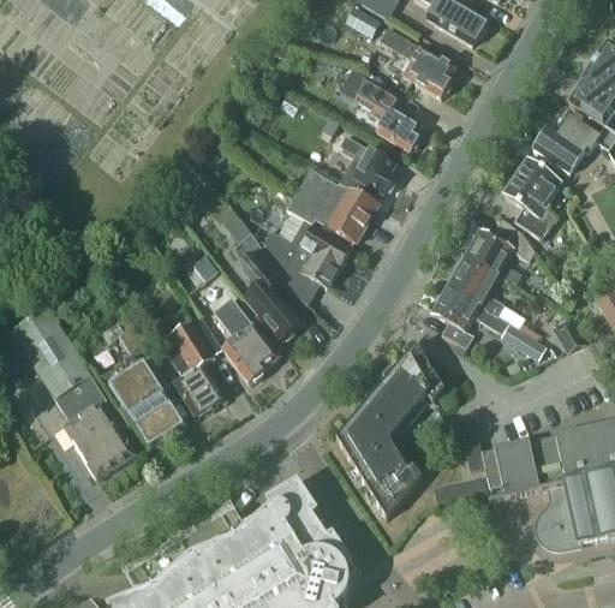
[(472,45),(487,18),(455,0),(418,0),(430,7),(425,17),(472,45)]
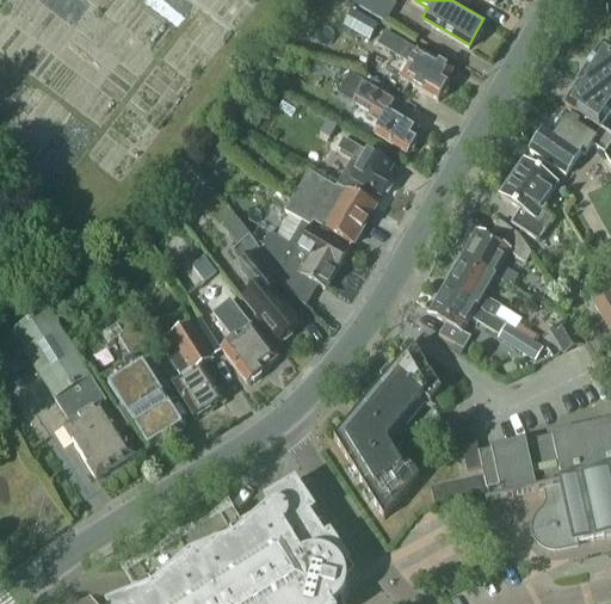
[(352,6),(344,20),(369,35),(377,22),(352,6)]
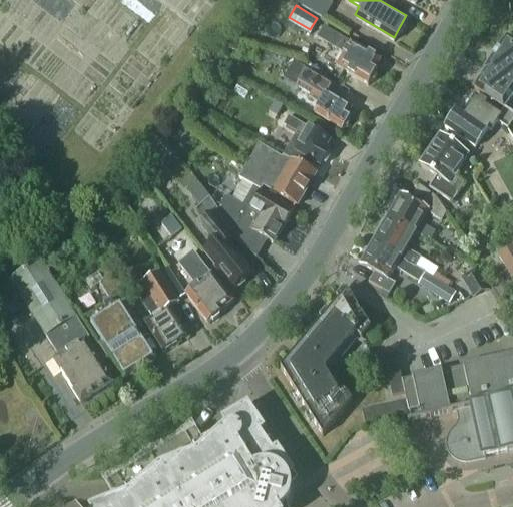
[(376,67),(378,64),(376,63),(380,56),(324,22),(317,33),(344,49),(336,62),(368,81),(369,78),(374,77),(377,71),(376,67)]
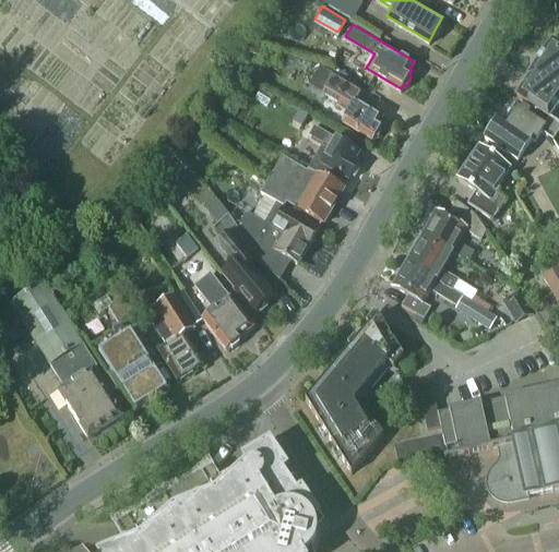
[(239,36),(237,46),(262,52),(264,43),(239,36)]
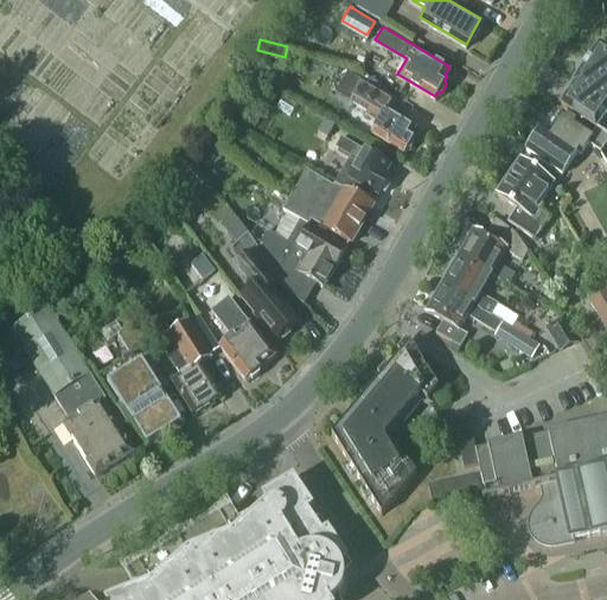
[(606,44),(598,39),(573,77),(574,78),(560,100),(564,102),(595,123),(606,106),(606,44)]
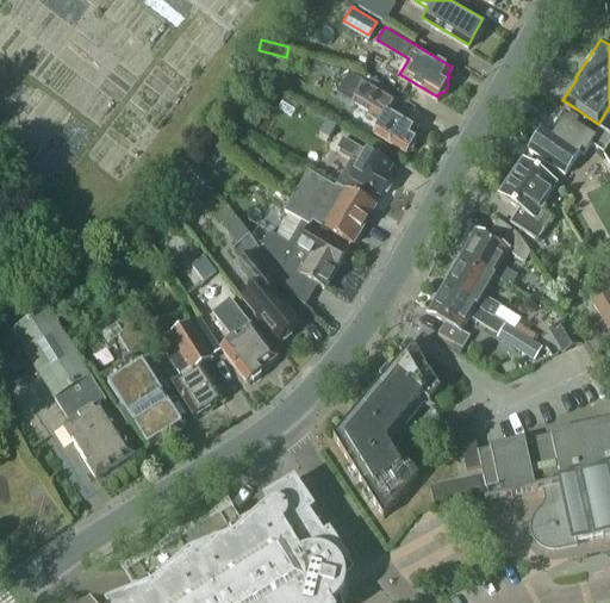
[(275,62),(267,57),(261,67),(269,72),(275,62)]
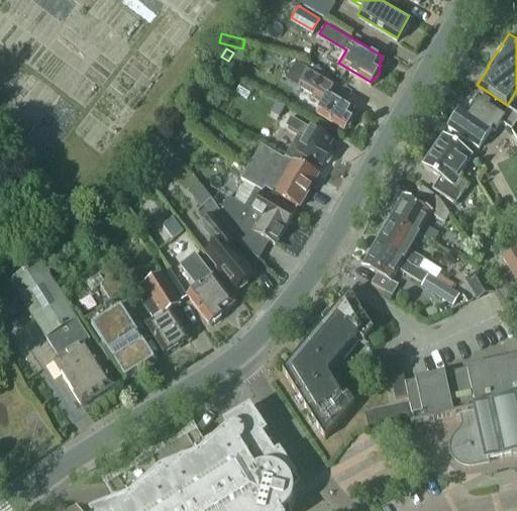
[(289,55),(266,48),(264,57),(287,63),(289,55)]
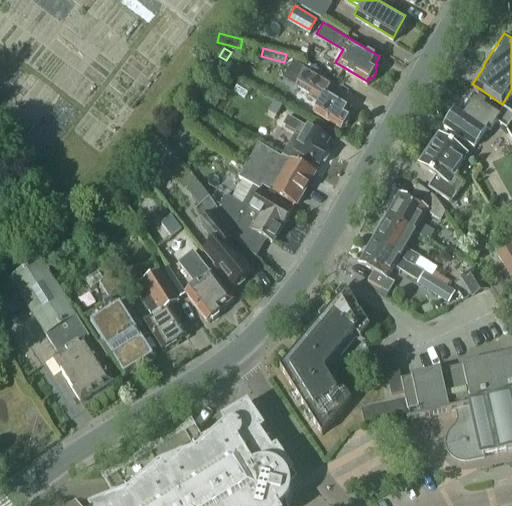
[(200,60),(212,67),(215,60),(204,54),(200,60)]
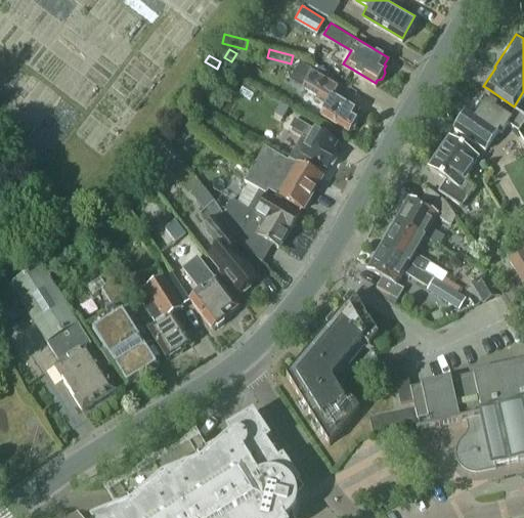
[(317,62),(314,67),(333,78),(336,73),(317,62)]
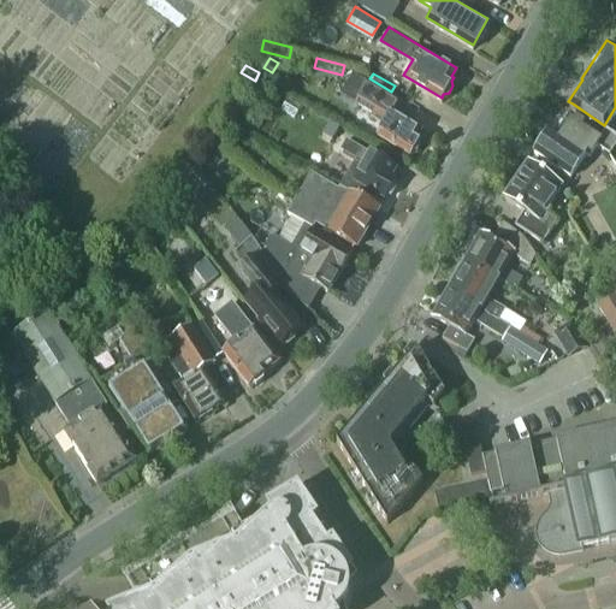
[(418,136),(420,134),(418,132),(422,124),(392,106),(398,96),(391,92),(369,78),(356,99),(372,108),(369,112),(383,120),(377,131),(409,151),(410,148),(416,147),(420,141),(418,136)]
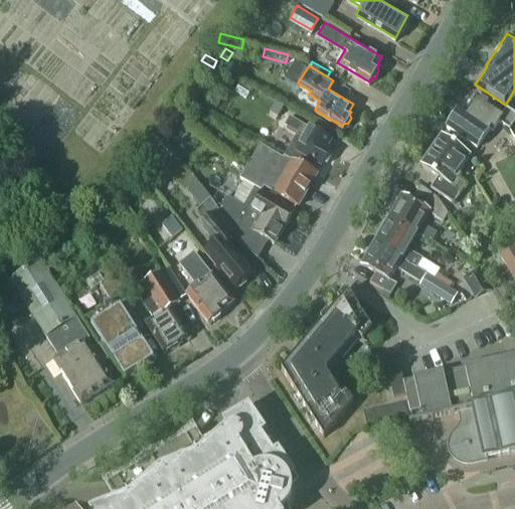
[(514,111),(505,105),(479,87),(465,108),(460,104),(446,124),(476,144),(489,125),(492,127),(498,118),(508,125),(514,115),(514,111)]
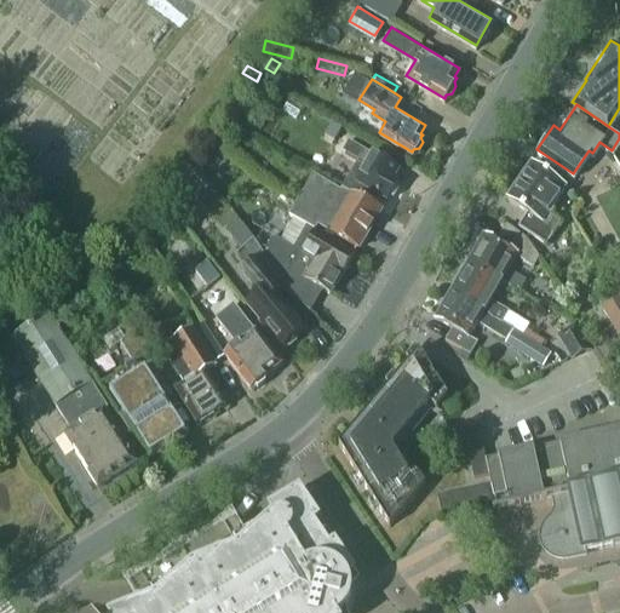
[(342,124),(332,118),(323,131),(333,137),(342,124)]
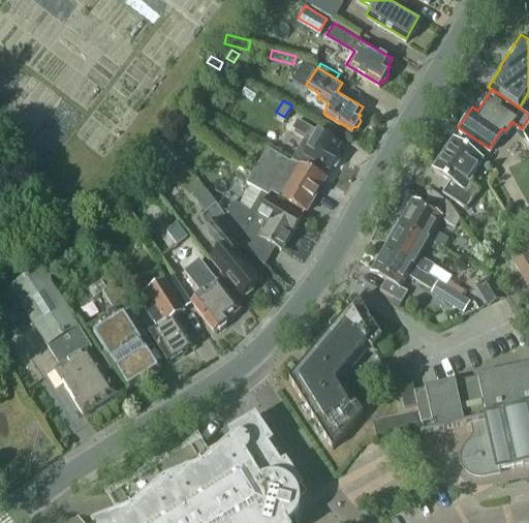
[(304,134),(291,156),(300,161),(300,160),(319,172),(323,163),(329,167),(331,163),(336,164),(339,157),(337,154),(339,150),(336,148),(340,141),(297,116),(297,117),(292,123),(290,127),(304,134)]
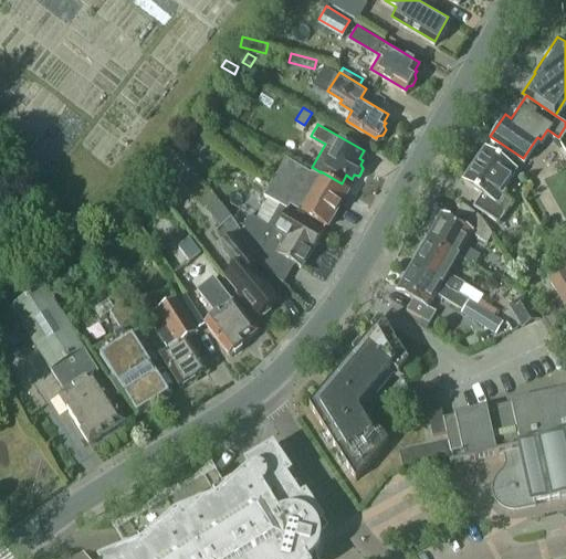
[(500,190),(516,166),(484,145),(462,177),(482,190),(474,203),(498,219),(512,199),(500,190)]
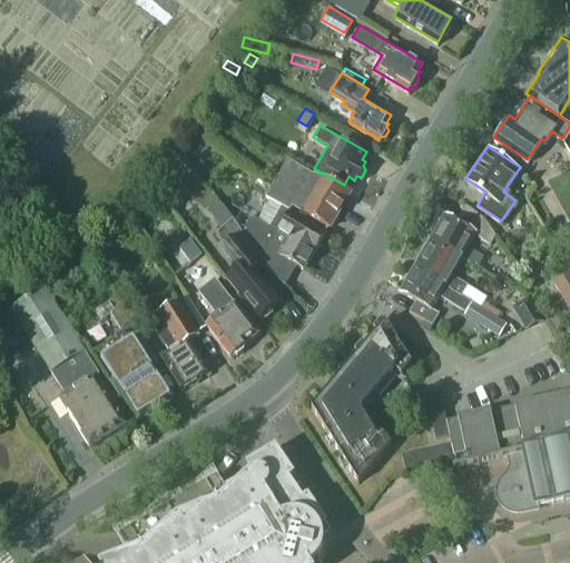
[(323,174),(314,168),(313,169),(287,155),(265,194),(282,203),(282,201),(290,206),(292,203),(302,208),(302,209),(328,225),(350,188),(344,185),(323,173),(323,174)]
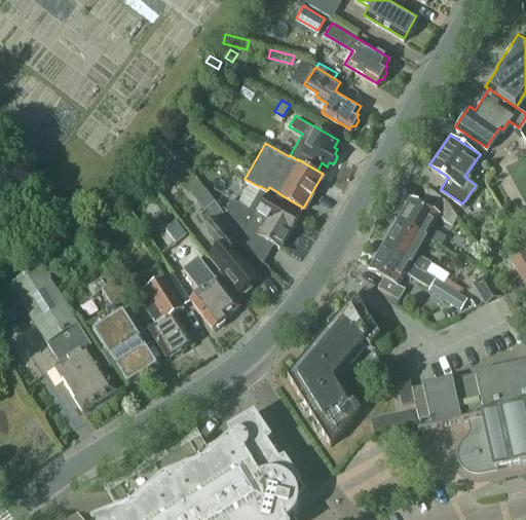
[(248,170),(235,162),(229,173),(241,179),(248,170)]
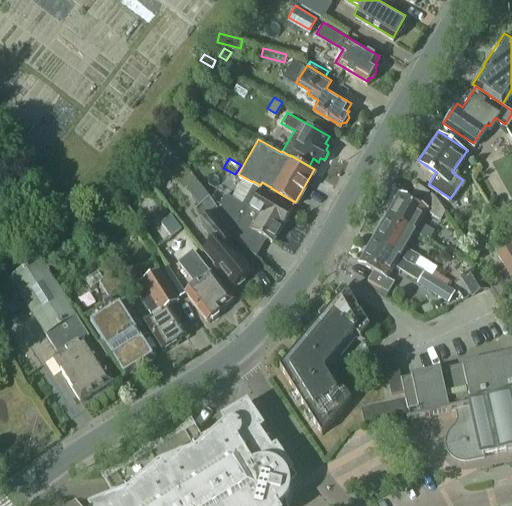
[(232,232),(254,252),(264,235),(272,239),(281,223),(282,224),(293,205),(260,186),(260,185),(253,181),(253,182),(241,201),(225,191),(216,205),(214,209),(232,232)]
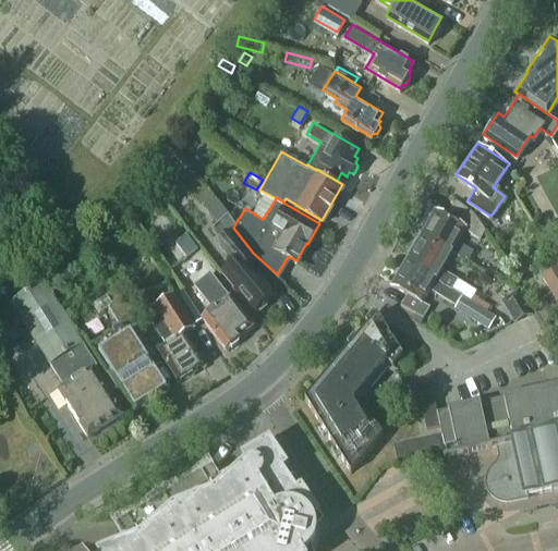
[(451,248),(466,258),(473,247),(457,239),(464,227),(480,235),(485,227),(473,210),(457,198),(447,215),(436,208),(434,211),(431,212),(427,218),(428,221),(423,231),(451,248)]
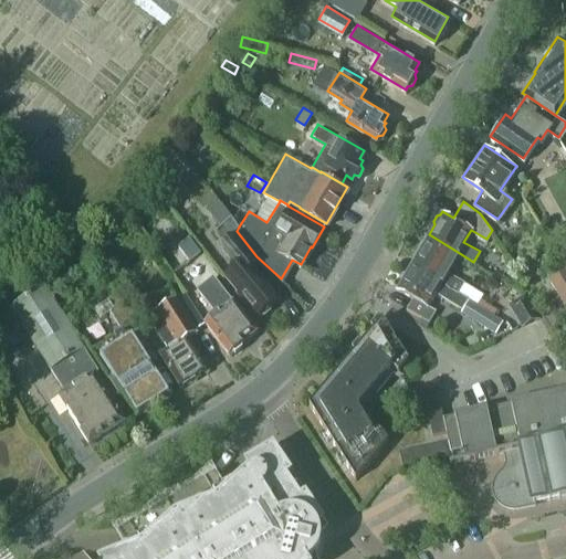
[(258,271),(250,262),(257,256),(237,231),(239,227),(230,213),(212,228),(234,263),(222,272),(258,314),(259,312),(261,314),(278,299),(276,298),(279,297),(272,289),(273,288),(259,271),(258,271)]
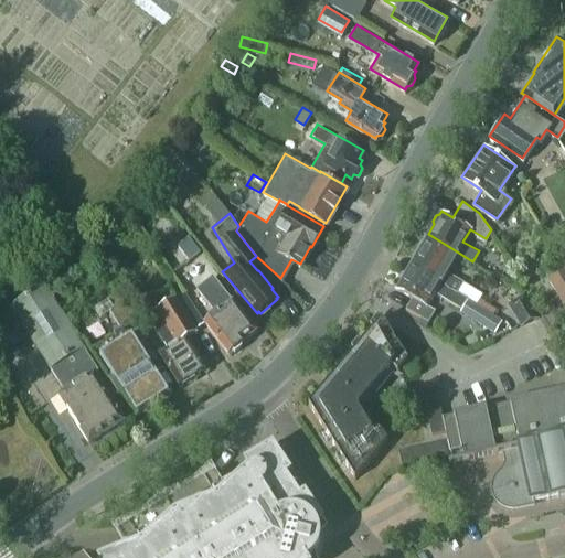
[(188,234),(178,243),(189,257),(200,249),(188,234)]
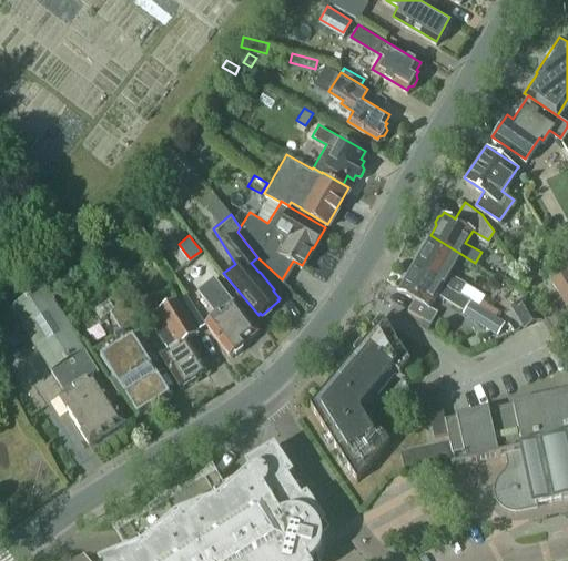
[(459,253),(430,235),(425,243),(422,244),(418,250),(419,254),(414,263),(459,289),(469,296),(478,302),(485,292),(449,271),(459,253)]
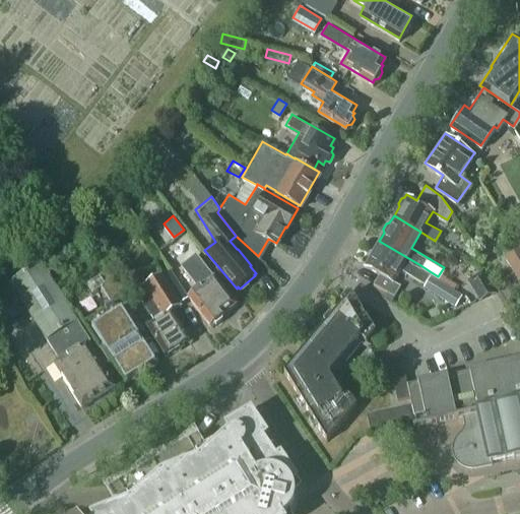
[(400,282),(393,278),(400,266),(414,275),(425,280),(430,271),(420,265),(379,241),(374,250),(370,251),(367,256),(368,260),(366,263),(379,271),(373,281),(394,294),(400,282)]
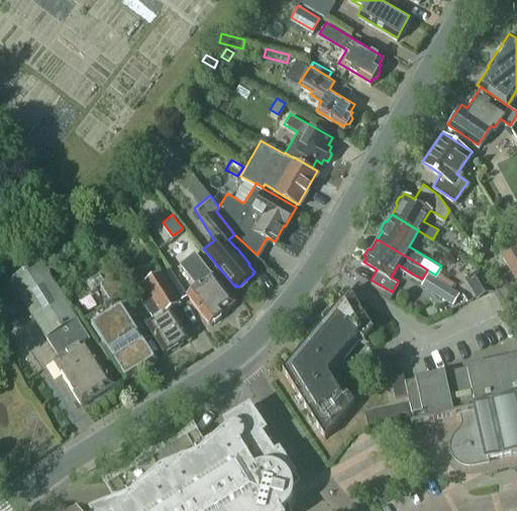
[(515,275),(516,274),(516,244),(502,253),(515,275)]
